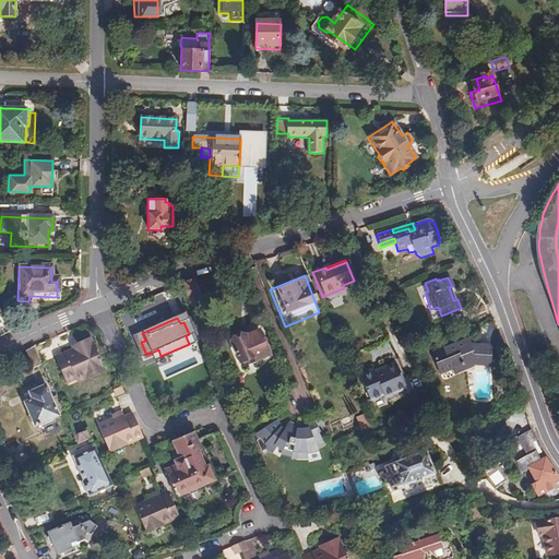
[(52,354),(54,357),(90,342),(88,339),(52,354)]
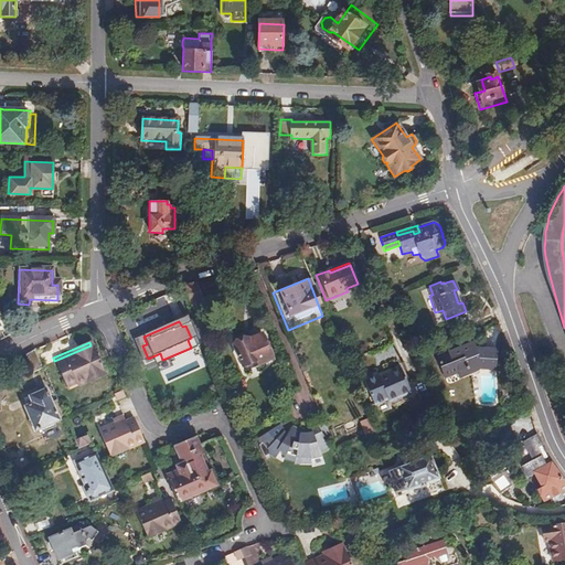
[(244,381),(247,380),(260,374),(262,380),(276,373),(264,344),(251,351),(248,345),(235,352),(237,356),(234,358),(244,381)]
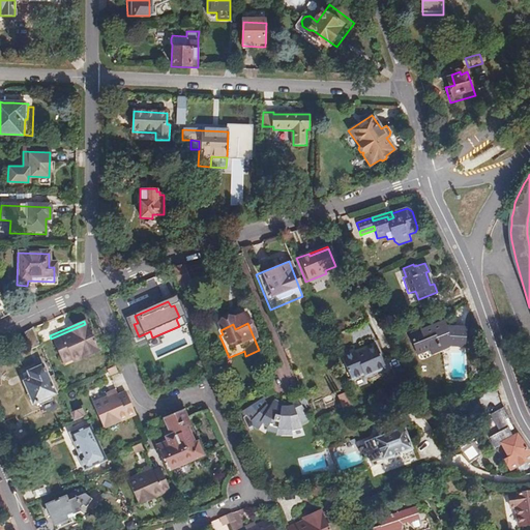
[(419,330),(408,333),(415,353),(434,346),(436,351),(444,348),(445,348),(455,353),(463,335),(444,327),(439,329),(437,323),(419,329),(419,330)]
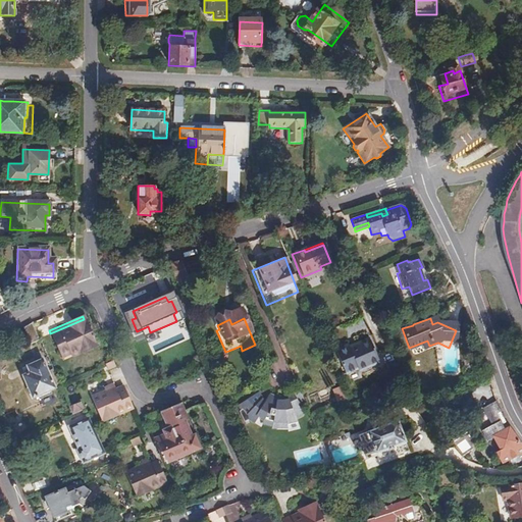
[(84,319),(50,333),(59,355),(69,350),(71,354),(95,344),(84,319)]
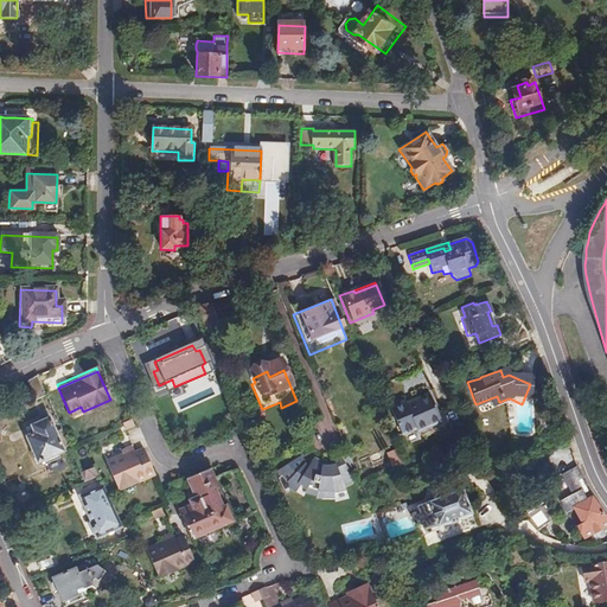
[(34,376),(25,382),(33,401),(44,396),(36,377),(34,376)]
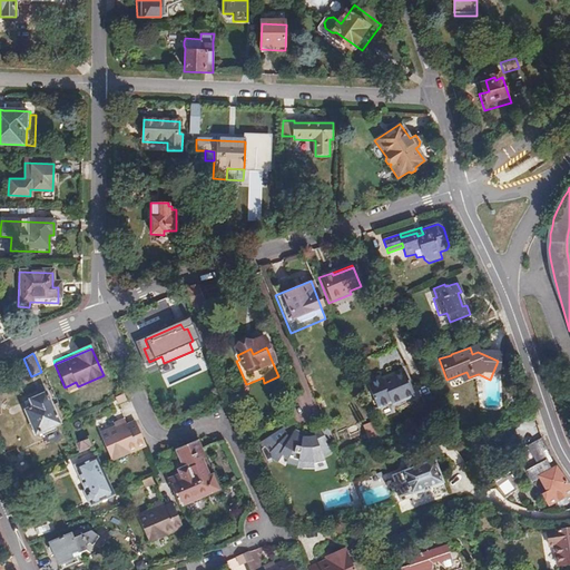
[(377,384),(376,380),(375,379),(362,384),(372,410),(385,404),(386,406),(409,397),(399,372),(385,376),(387,380),(377,384)]
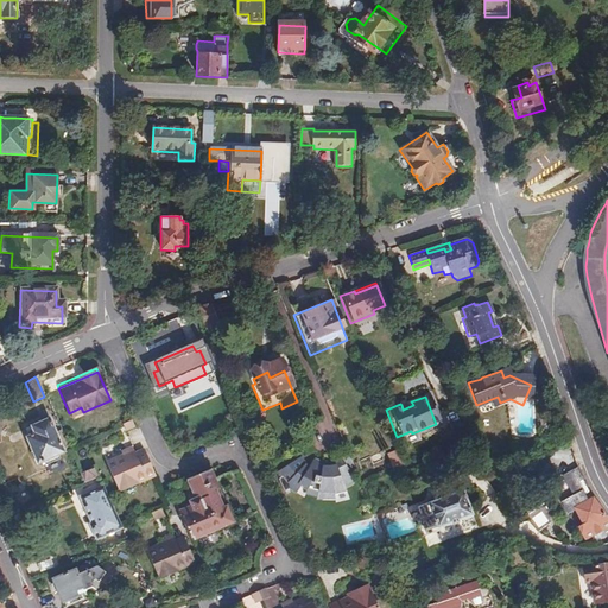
[(498,397),(476,405),(476,407),(491,403),(493,407),(511,400),(510,399),(500,403),(498,397)]
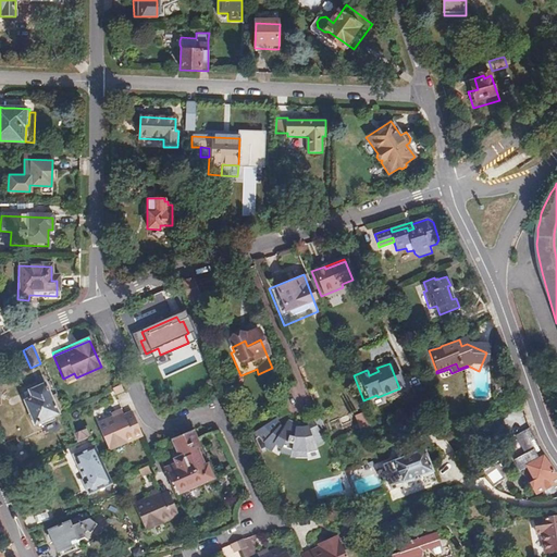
[(74,373),(63,379),(65,385),(102,369),(101,367),(76,378),(74,373)]
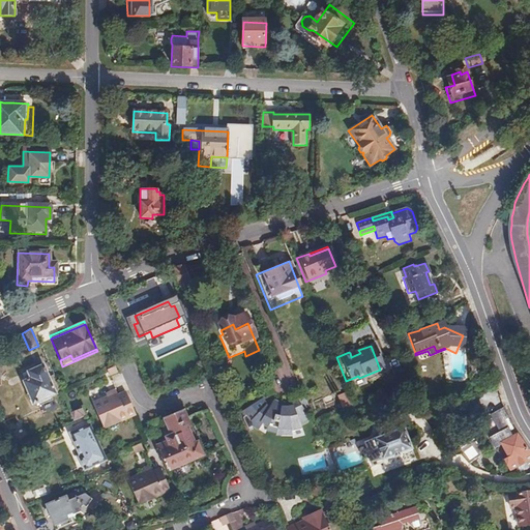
[(244,351),(232,356),(234,361),(245,356),(244,351)]
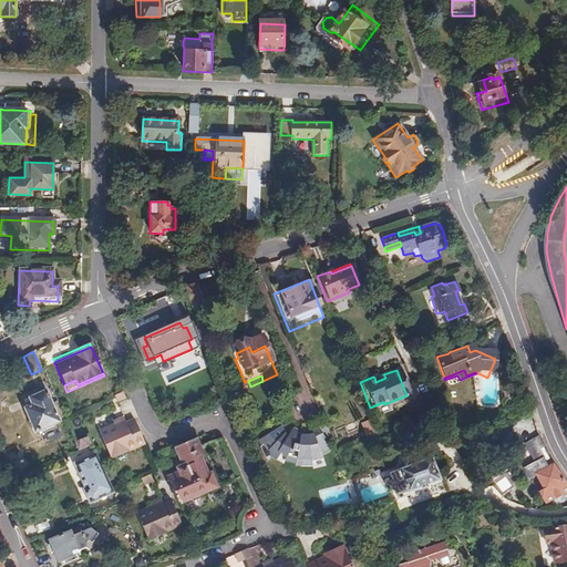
[(28,408),(22,410),(32,431),(55,420),(43,391),(24,400),(28,408)]
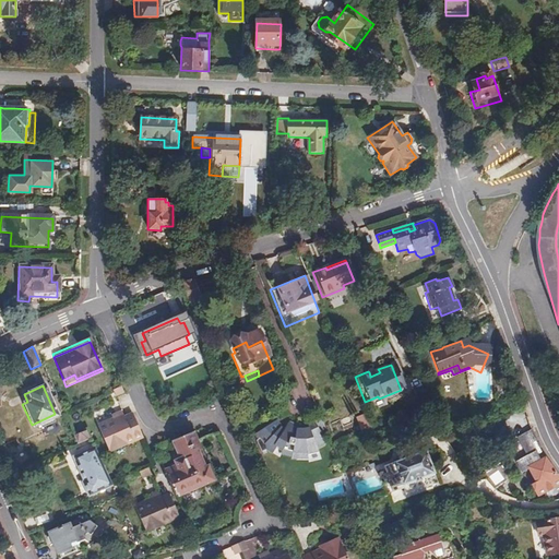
[(140,440),(129,415),(123,418),(122,416),(111,420),(96,427),(106,451),(131,441),(132,443),(140,440)]
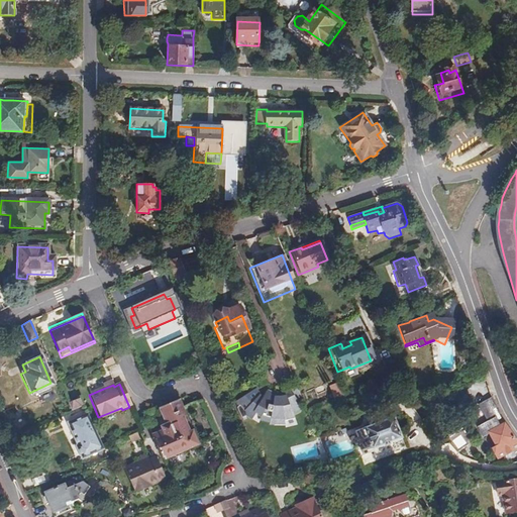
[(120,384),(119,384),(129,407),(130,406),(120,384)]
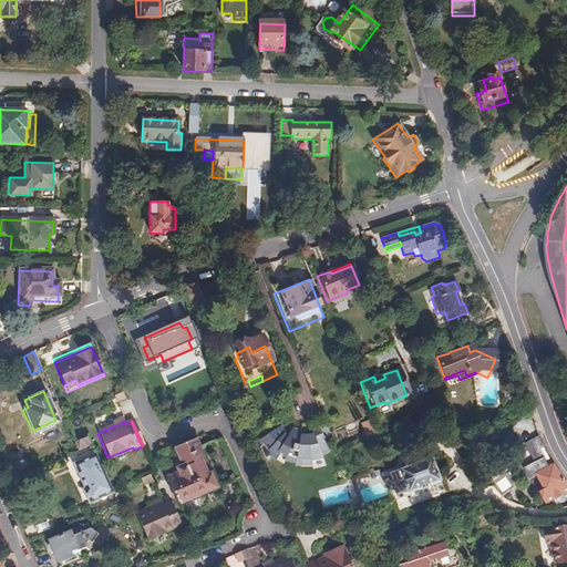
[(318,437),(320,435),(317,431),(310,434),(310,437),(306,439),(297,439),(298,434),(288,431),(284,437),(280,435),(281,434),(277,428),(255,442),(257,446),(256,449),(265,457),(267,454),(275,457),(277,454),(282,456),(281,460),(292,463),(292,465),(309,466),(308,461),(319,459),(319,455),(327,451),(321,444),(318,437)]
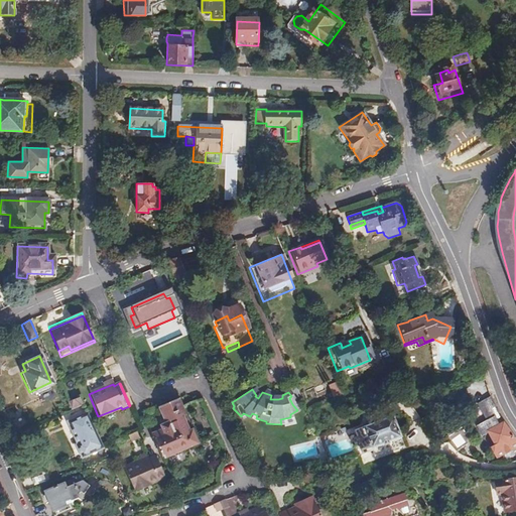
[(67,401),(71,410),(82,405),(78,396),(66,400),(67,401)]
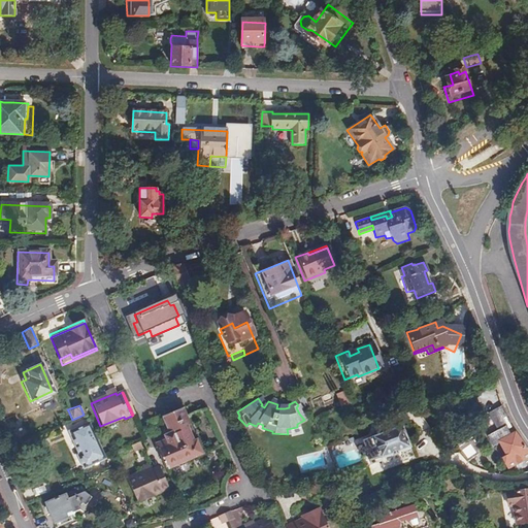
[(527,466),(527,451),(526,449),(516,435),(512,430),(508,425),(505,420),(502,414),(500,407),(488,415),(497,433),(488,439),(492,448),(497,444),(505,458),(503,460),(509,470),(518,466),(520,470),(527,466)]
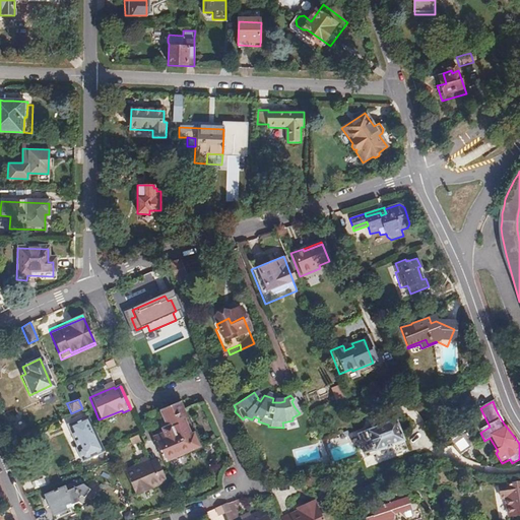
[(198,450),(179,403),(159,411),(168,430),(164,432),(166,436),(153,441),(161,460),(164,465),(198,450)]
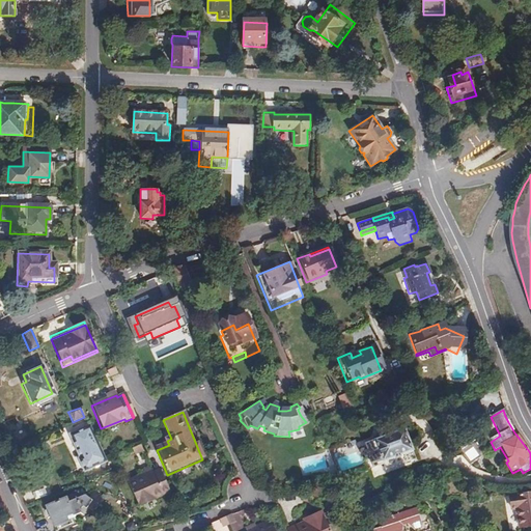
[(102,430),(126,421),(124,419),(101,428),(102,430)]
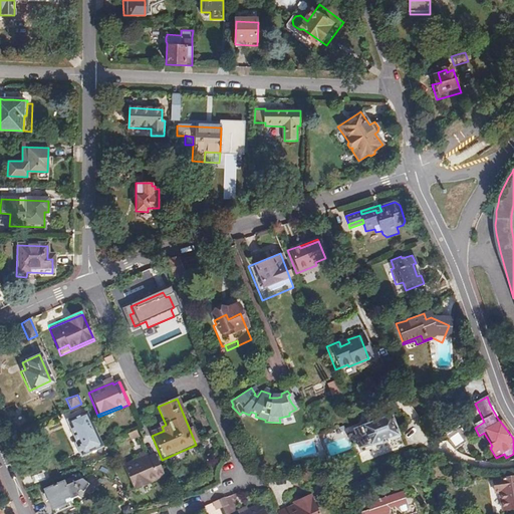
[(388,411),(346,428),(337,431),(340,439),(336,440),(335,441),(334,442),(334,443),(334,444),(334,445),(334,446),(334,447),(335,447),(336,448),(337,448),(338,448),(339,448),(342,447),(344,452),(352,448),(351,447),(354,446),(355,450),(368,445),(371,452),(400,441),(388,411)]
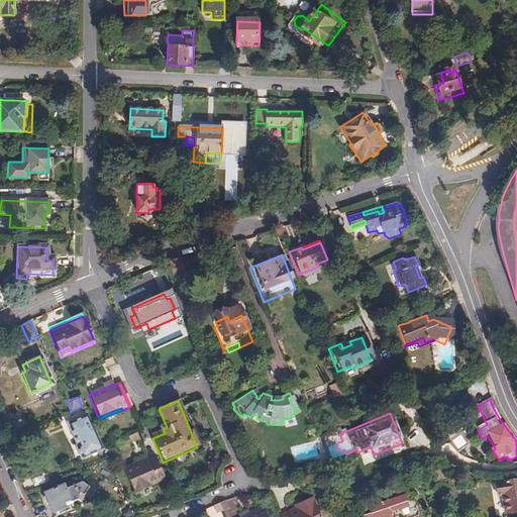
[(101,448),(86,415),(64,425),(74,448),(72,449),(77,460),(101,449),(101,448)]
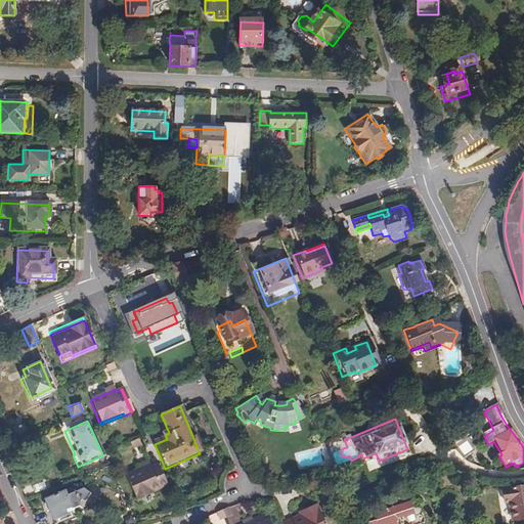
[(137,439),(129,443),(131,449),(139,445),(137,439)]
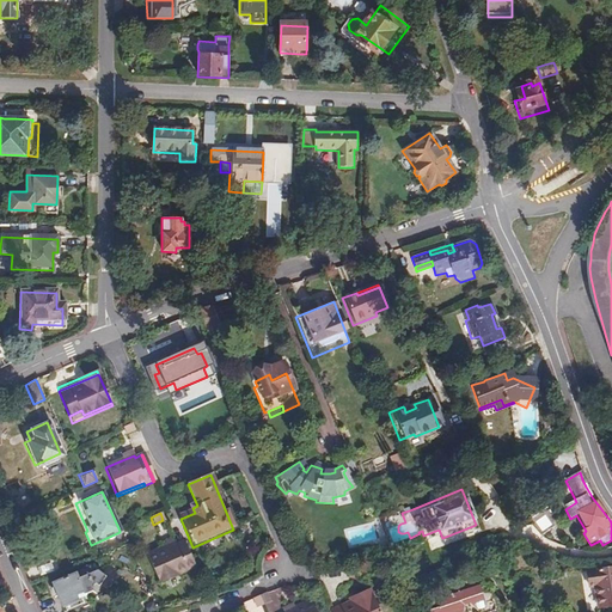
[(142,555),(154,581),(182,569),(183,573),(193,568),(182,542),(172,545),(171,543),(159,548),(142,555)]
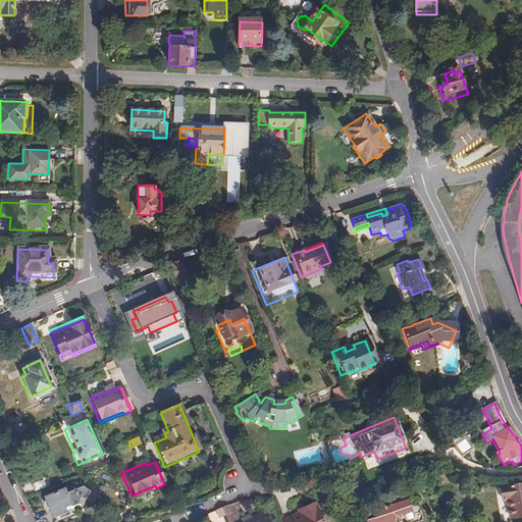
[(521,484),(521,485),(502,488),(504,501),(509,500),(512,519),(521,517),(521,484)]
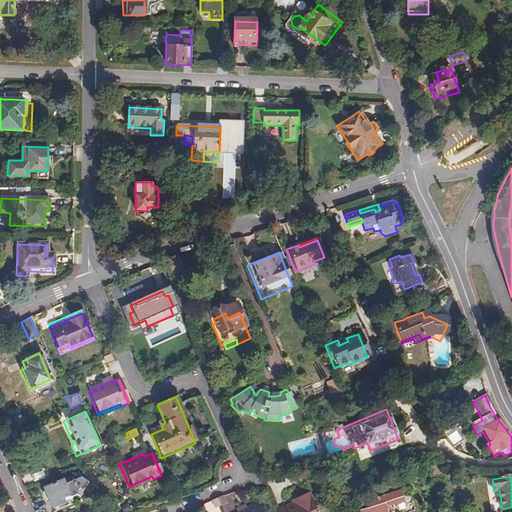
[(152,476),(129,486),(130,488),(153,479),(152,476)]
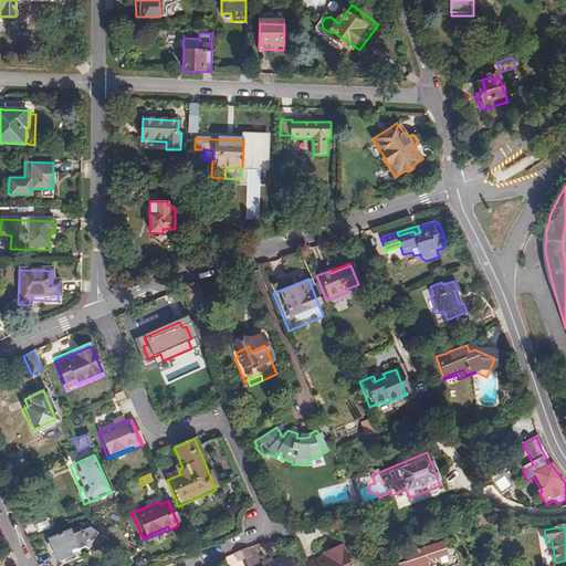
[(75,528),(46,542),(55,564),(69,557),(66,552),(82,545),(75,528)]
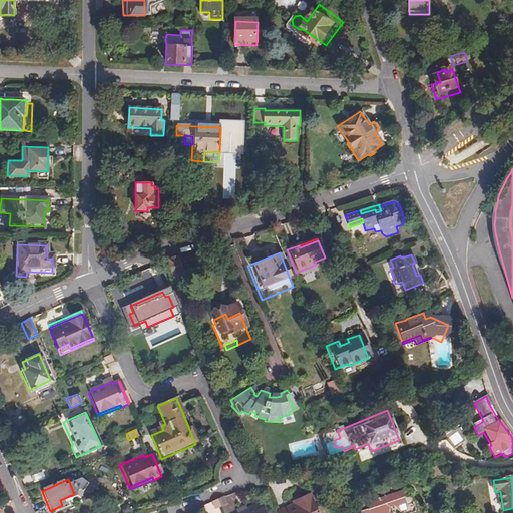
[(427,486),(423,488),(430,506),(431,505),(432,499),(427,486)]
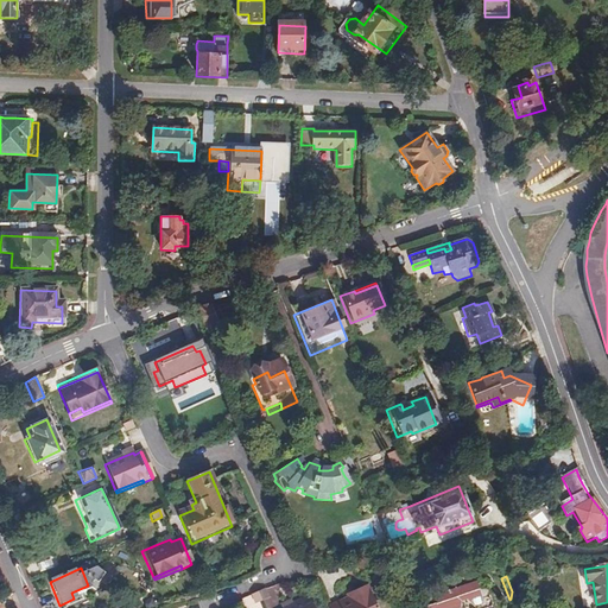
[(510,600),(501,578),(481,586),(479,584),(469,588),(468,595),(473,607),(498,607),(505,606),(506,601),(510,600)]
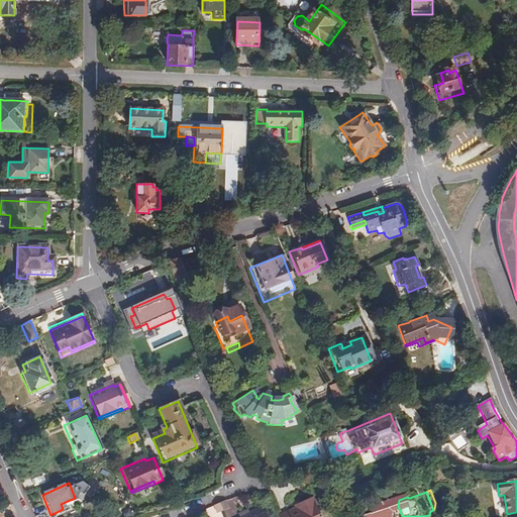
[(227,512),(223,503),(217,505),(222,514),(227,512)]
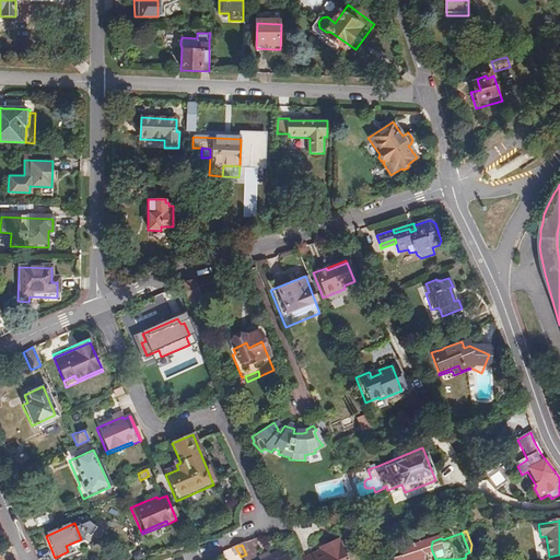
[(343,559),(338,545),(301,559),(343,559)]
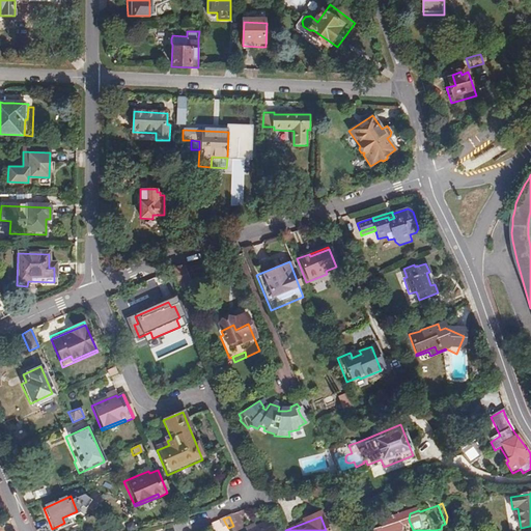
[(228,528),(223,519),(218,522),(222,530),(228,528)]
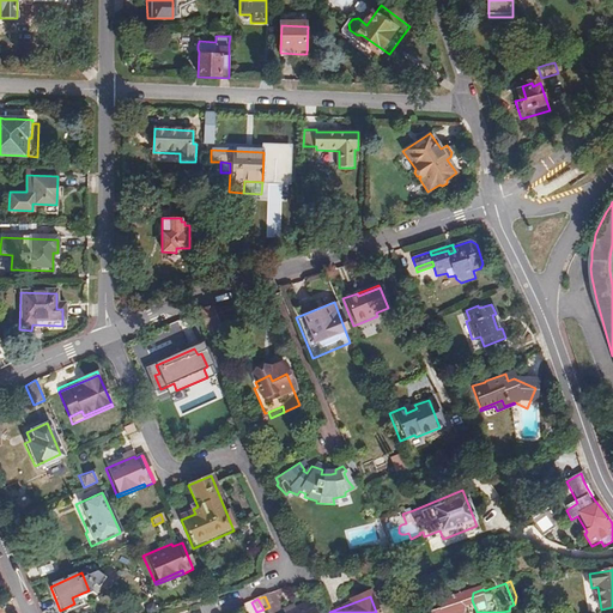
[(477,612),(472,600),(472,605),(465,607),(462,605),(457,606),(456,612),(477,612)]
